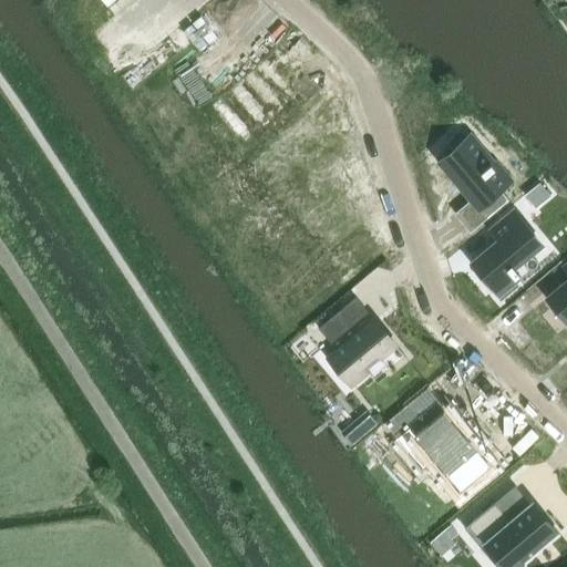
[(107,0),(119,12),(133,0),(107,0)]
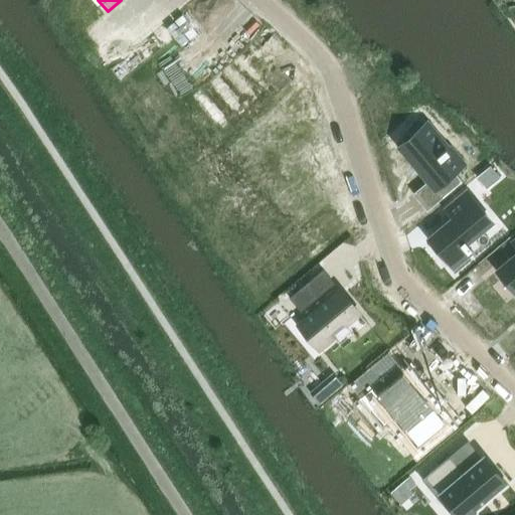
[(234,42),(252,28),(246,20),(228,35),(234,42)]
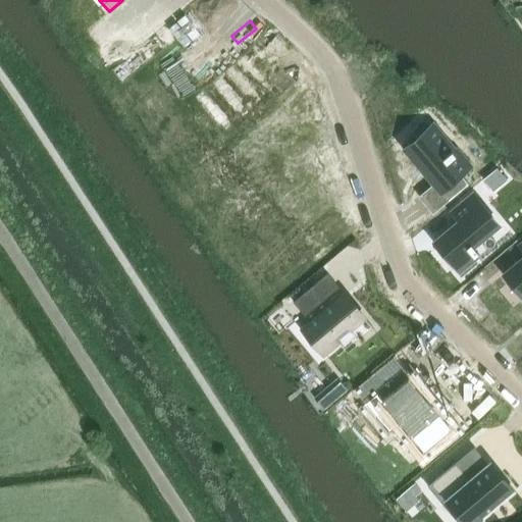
[(425,129),(404,148),(448,200),(468,184),(461,174),(471,165),(457,149),(454,152),(451,149),(446,154),(425,129)]
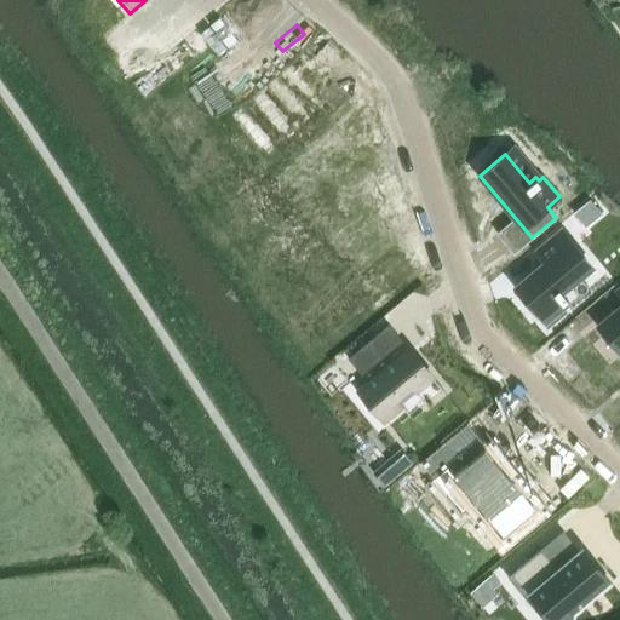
[(546,262),(516,287),(546,322),(567,305),(563,300),(567,298),(561,292),(592,267),(561,229),(537,251),(546,262)]
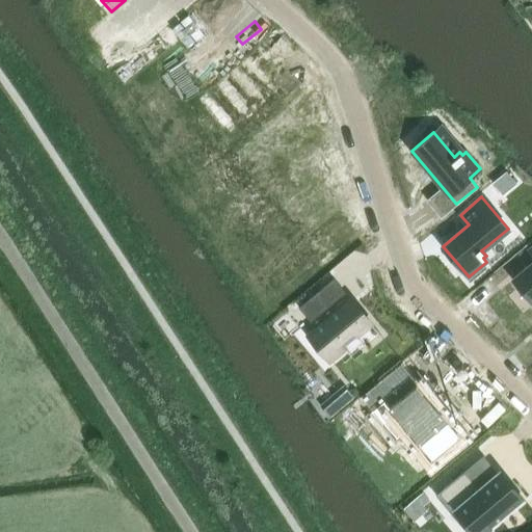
[(531,251),(531,263),(513,278),(531,301),(531,246),(529,248),(531,251)]
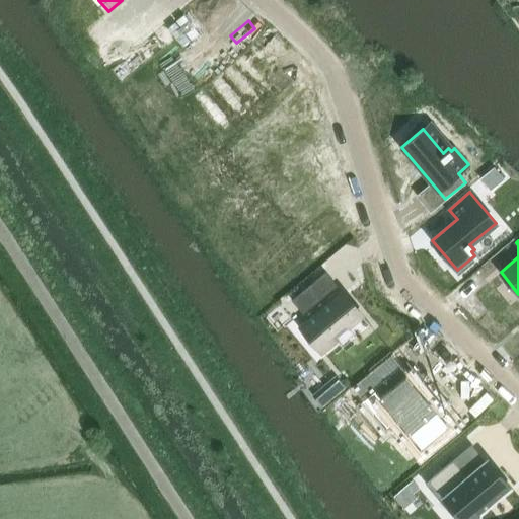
[(325,271),(291,299),(303,313),(337,285),(325,271)]
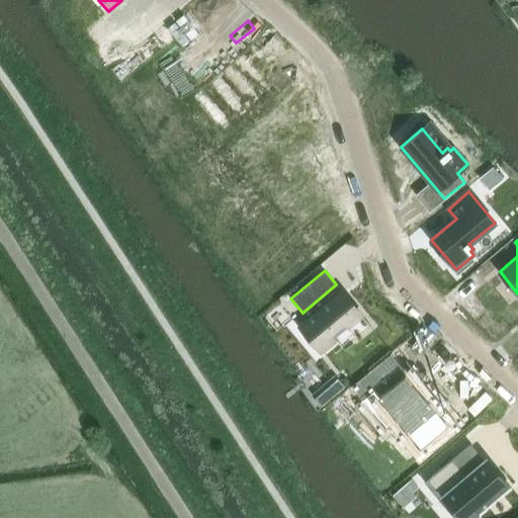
[(341,291),(297,325),(320,351),(363,317),(341,291)]
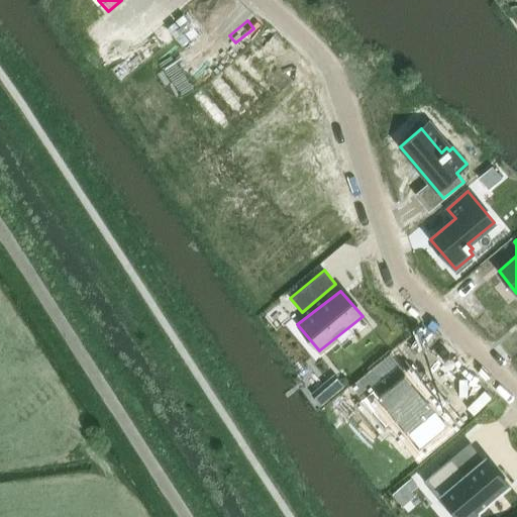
[(335,374),(325,383),(333,394),(344,386),(335,374)]
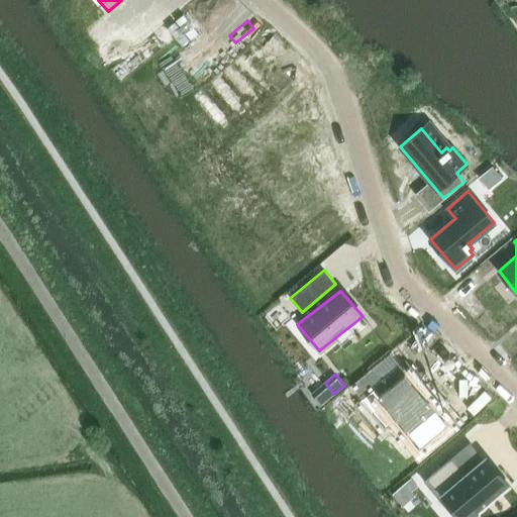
[(375,391),(364,400),(386,427),(395,419),(417,447),(448,422),(427,396),(423,399),(405,377),(380,397),(375,391)]
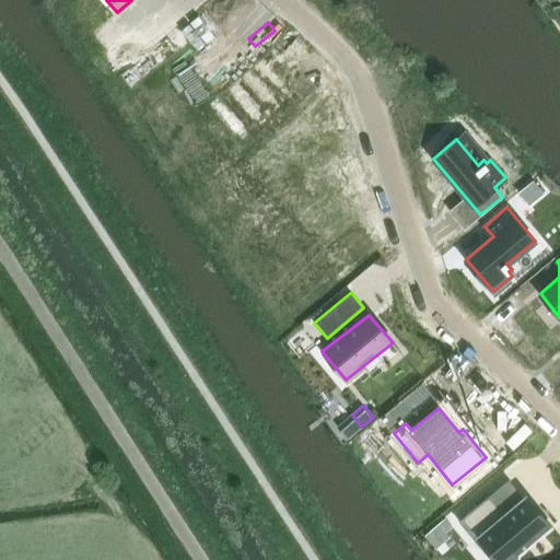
[(395,410),(383,420),(391,429),(403,419),(395,410)]
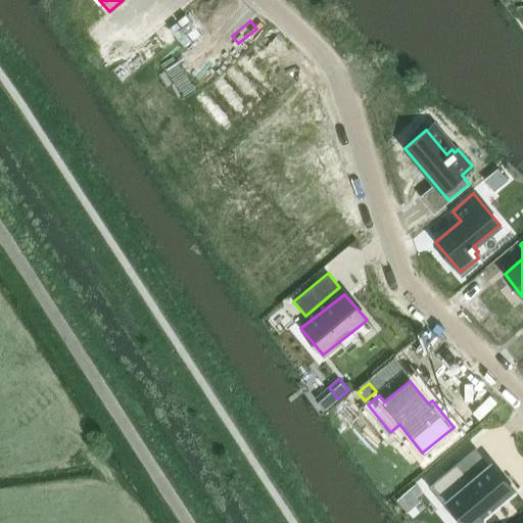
[(456,464),(428,486),(459,522),(474,522),(514,489),(502,475),(500,477),(489,465),(489,466),(470,481),(456,464)]
